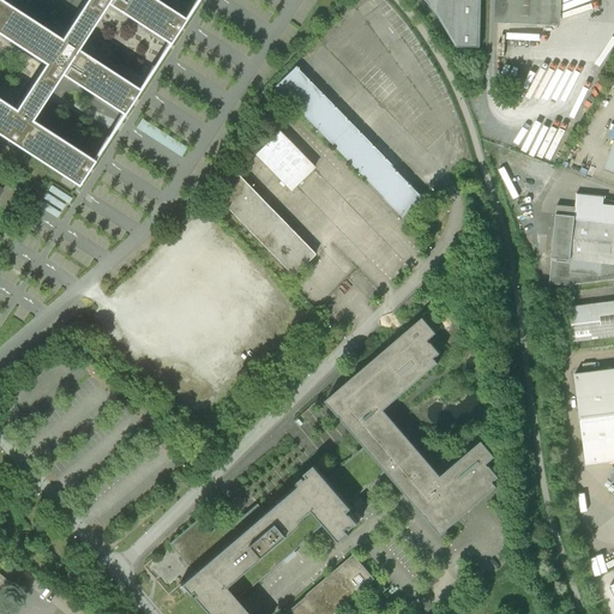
[(186,19),(157,0),(85,0),(61,37),(1,0),(0,0),(0,34),(44,64),(14,108),(0,98),(0,134),(78,186),(95,160),(31,119),(61,74),(124,115),(140,90),(78,49),(107,4),(169,44),(186,19)]
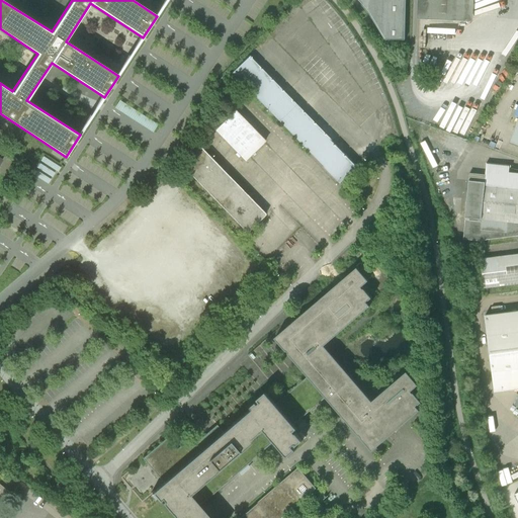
[(357,0),(369,14),(384,39),(405,40),(405,0),(357,0)]
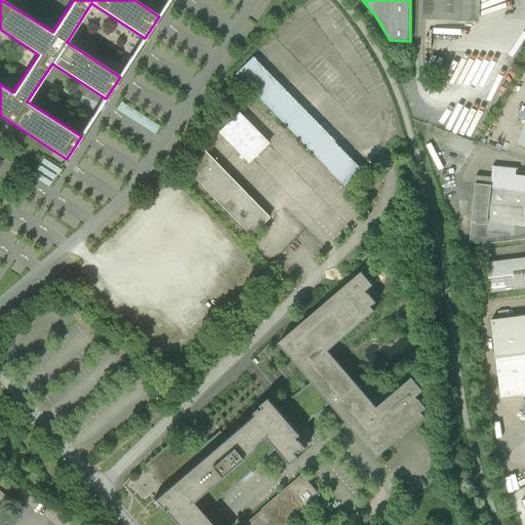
[(432,0),(422,0),(422,19),(431,21),(432,0)]
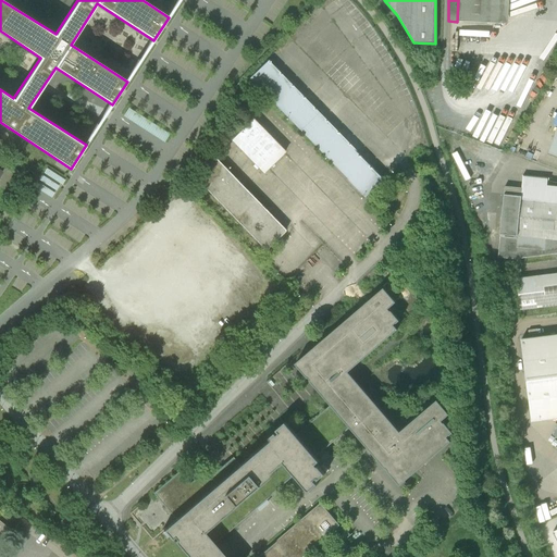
[(503,24),(503,0),(458,0),(457,22),(503,24)]
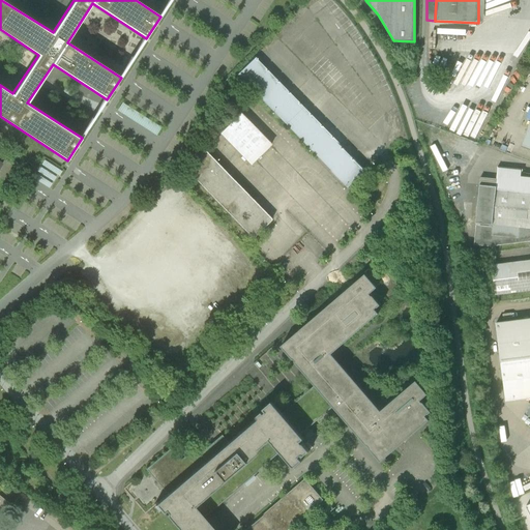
[(256,58),(237,75),(348,188),(365,171),(256,58)]
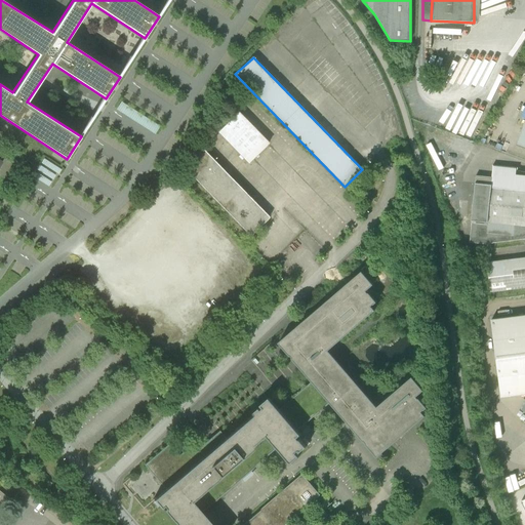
[(122,103),(118,108),(156,131),(159,127),(147,119),(148,119),(122,103)]
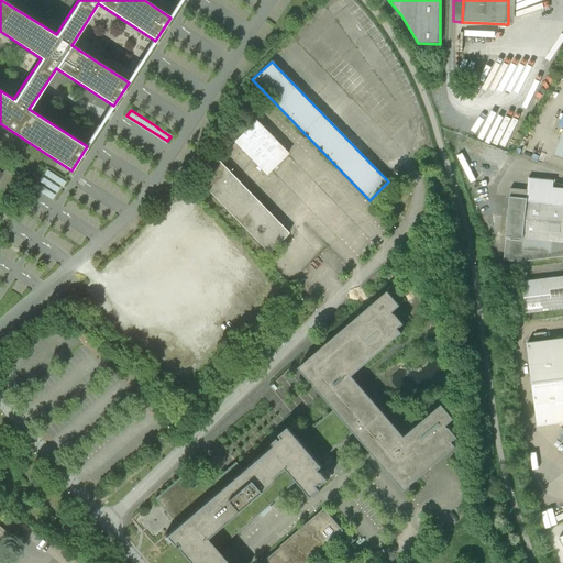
[(255,120),(233,142),(266,176),(288,153),(255,120)]
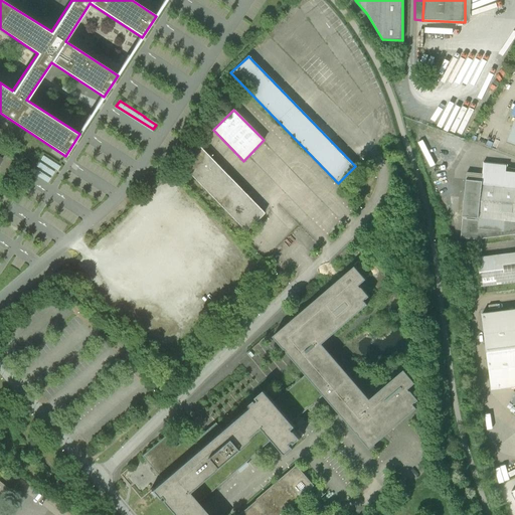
[(198,146),(179,164),(245,232),(265,213),(198,146)]
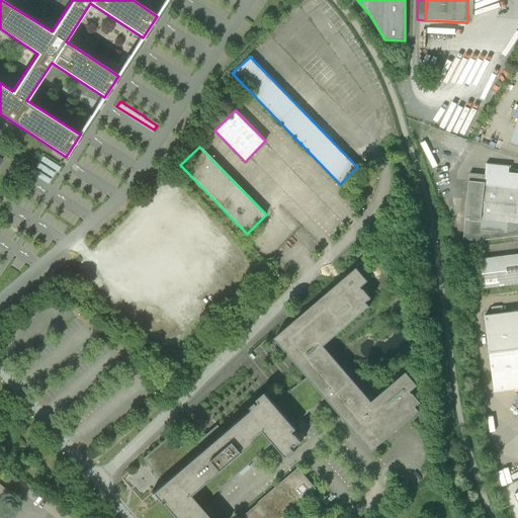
[(488,163),(487,174),(486,185),(517,188),(517,172),(510,172),(511,166),(488,163)]
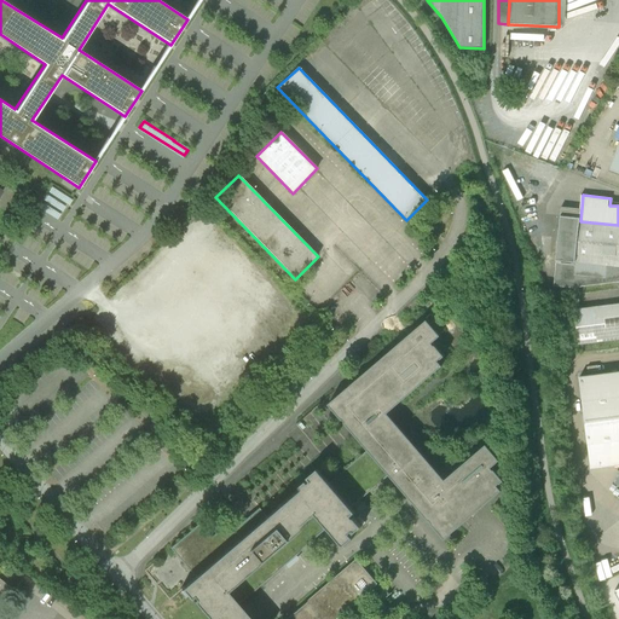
[(562,207),(556,260),(577,262),(580,221),(582,208),(562,207)]
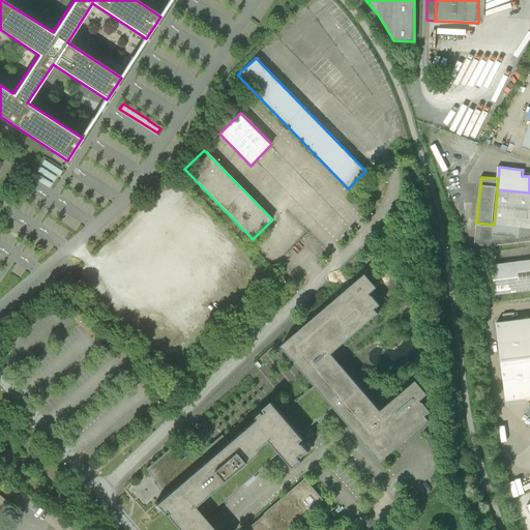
[(529,228),(529,193),(497,189),(494,225),(529,228)]
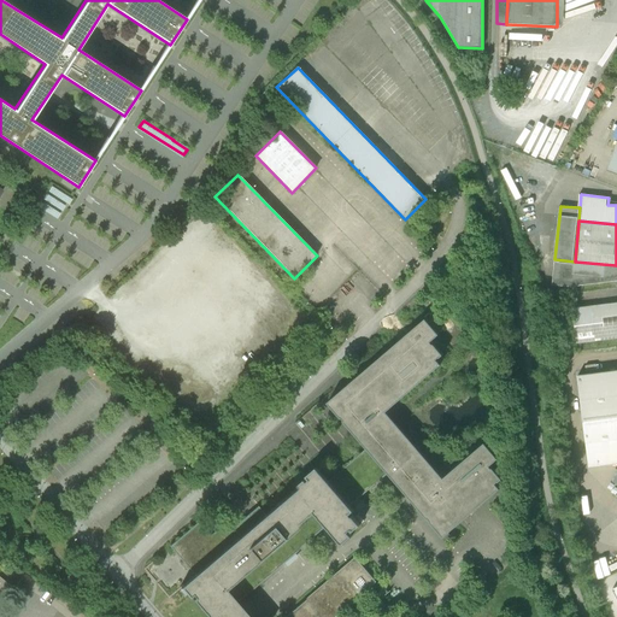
[(616,280),(616,265),(575,262),(554,259),(552,285),(568,287),(616,280)]
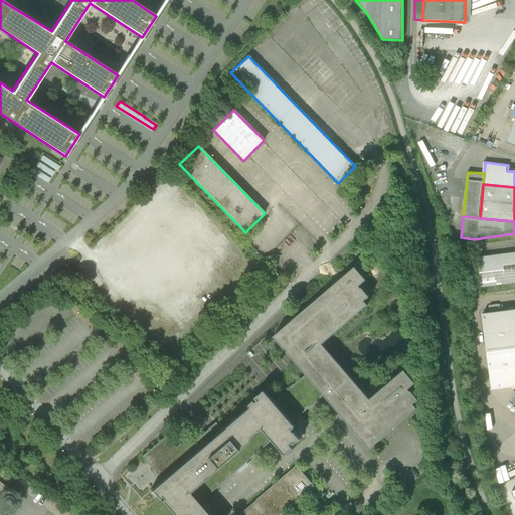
[(514,251),(479,256),(483,287),(514,282),(514,251)]
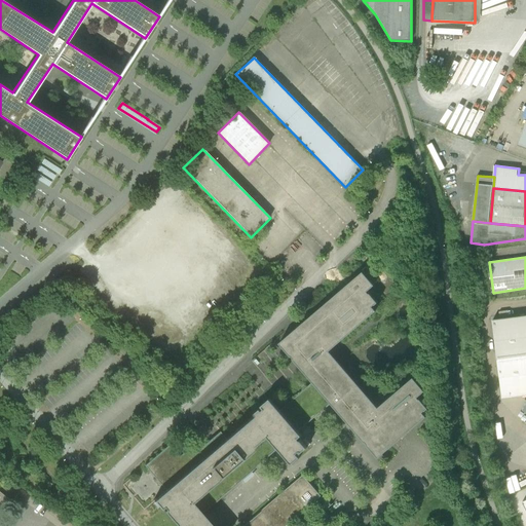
[(364,271),(279,342),(293,358),(314,382),(332,403),(379,457),(391,447),(420,421),(427,416),(423,411),(427,407),(418,397),(425,390),(414,377),(379,408),(329,349),(376,309),(372,305),(377,301),(368,290),(374,284),(364,271)]
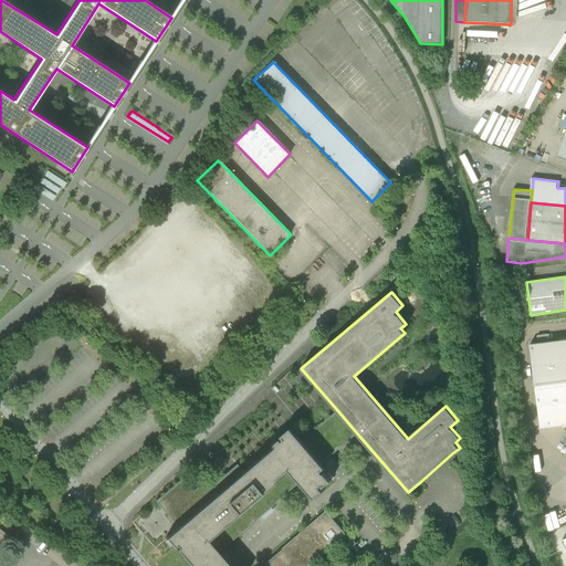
[(565,339),(531,345),(541,428),(565,425),(565,339)]
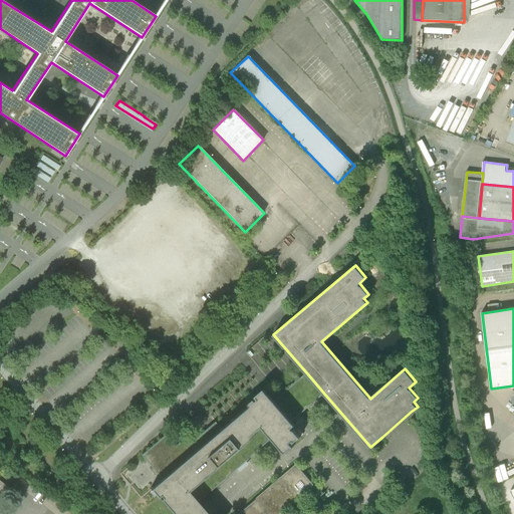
[(307,373),(274,401),(291,422),(324,394),(307,373)]
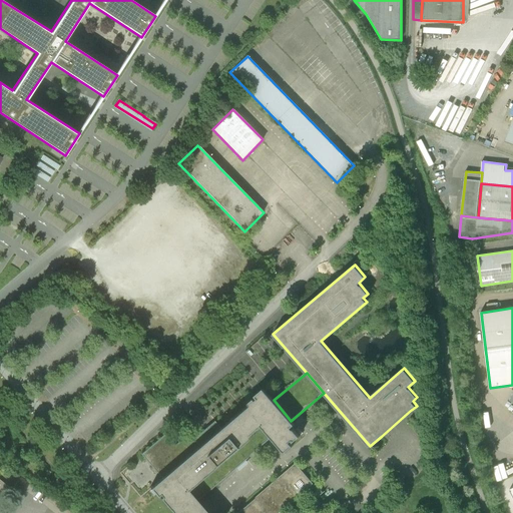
[(163,476),(149,488),(170,512),(205,512),(195,501),(271,437),(284,453),(293,446),(289,442),(292,439),(294,441),(299,436),(291,426),(294,424),(291,421),(274,400),(264,387),(221,425),(163,476)]
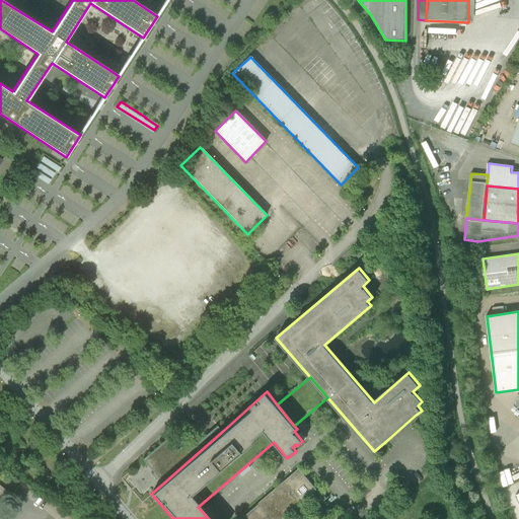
[(165,482),(224,430),(218,424),(208,433),(197,443),(191,438),(180,448),(170,437),(145,458),(165,482)]
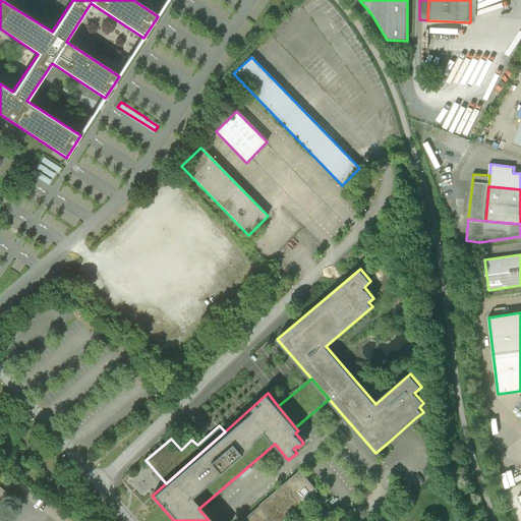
[(242,520),(282,520),(317,491),(300,471),(242,520)]
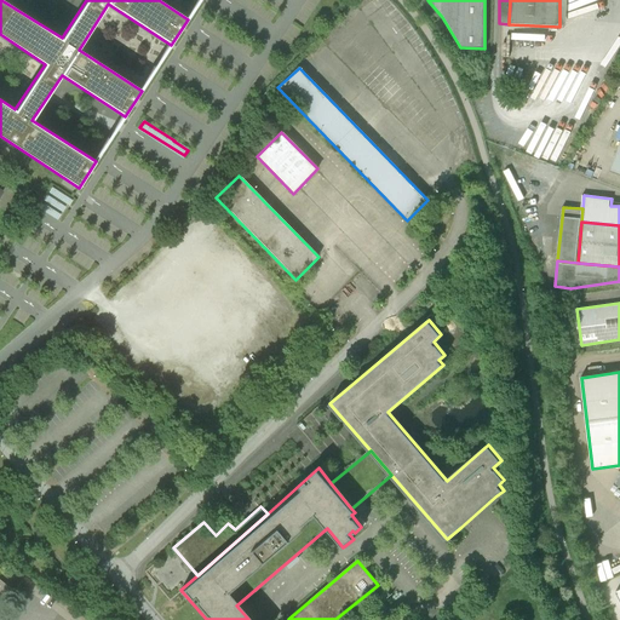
[(0,580),(0,604),(5,609),(17,593),(0,580)]
